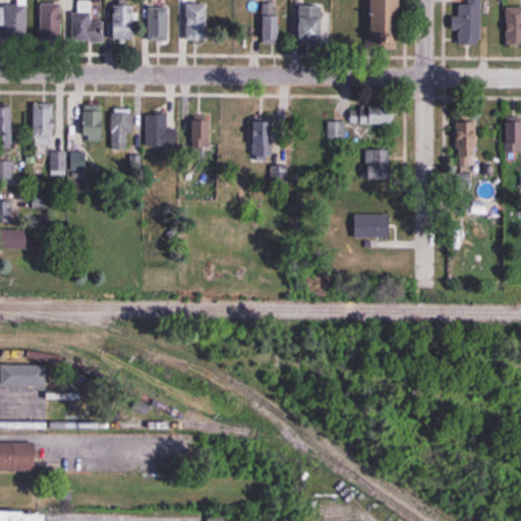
[(373,0),(373,41),(400,41),(400,0),(373,0)]
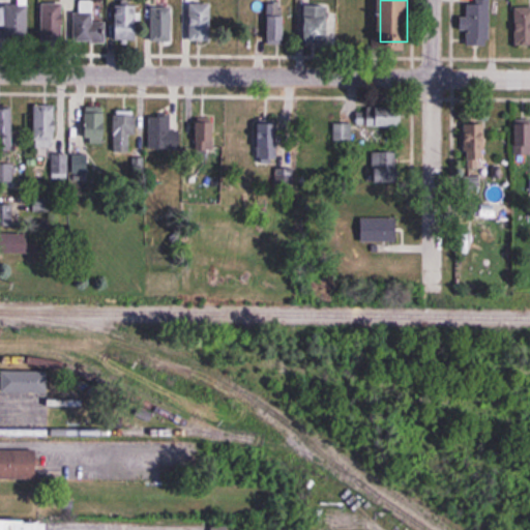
[(469,0),(469,45),(491,45),(490,0),(469,0)]
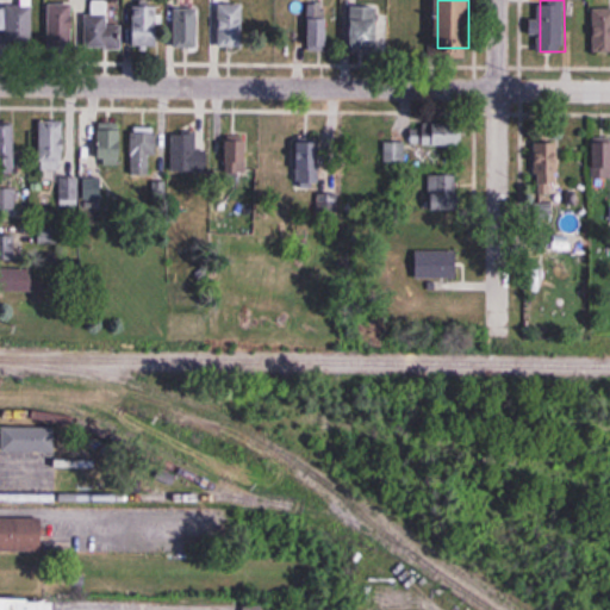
[(49,47),(74,47),(74,4),(49,4),(49,47)]
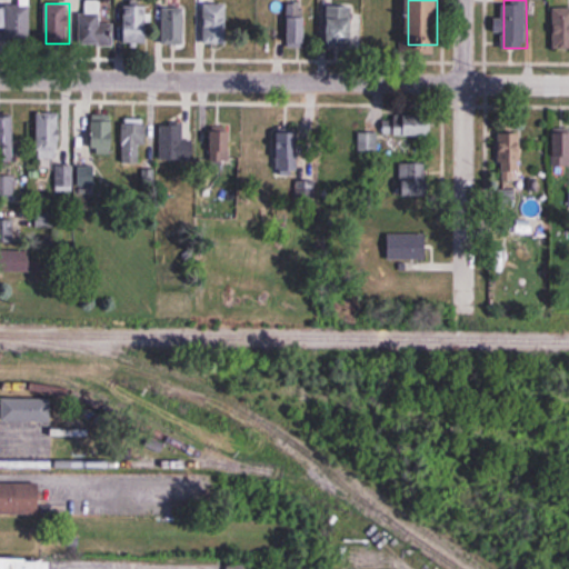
[(203,3),(203,45),(228,45),(228,3),(203,3)]
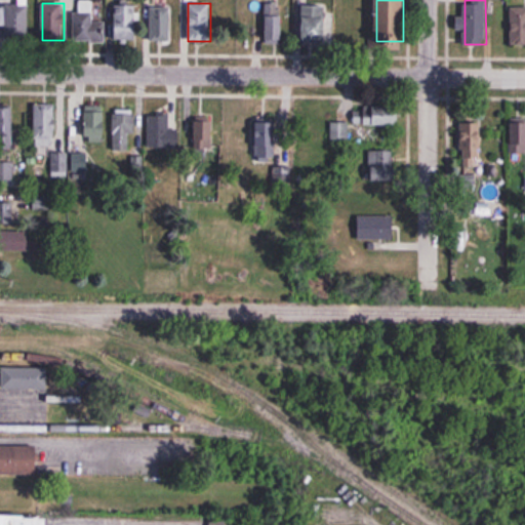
[(282,42),(282,3),(265,3),(265,42),(282,42)]
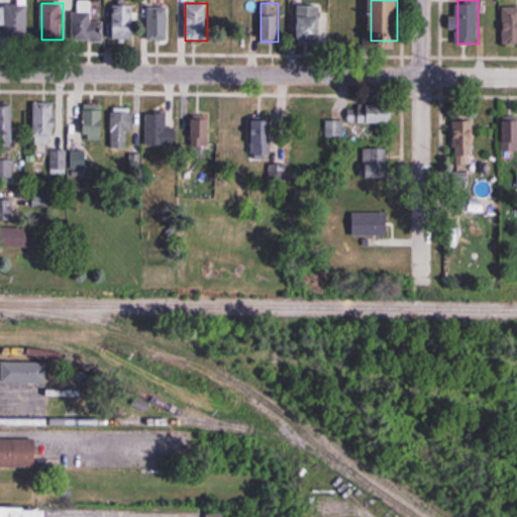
[(113,4),(113,38),(135,38),(135,4),(113,4)]
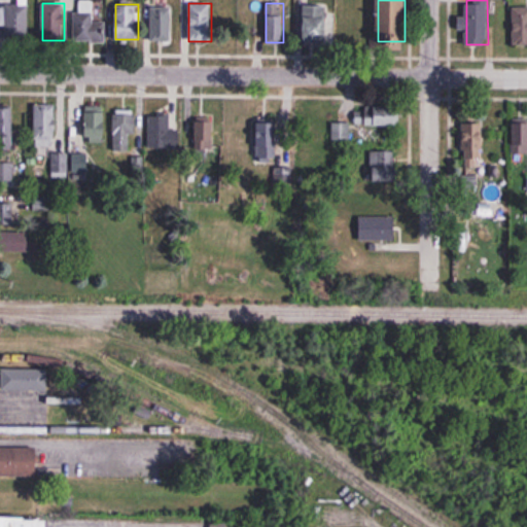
[(0,26),(6,26),(6,40),(28,40),(28,6),(0,6),(0,26)]
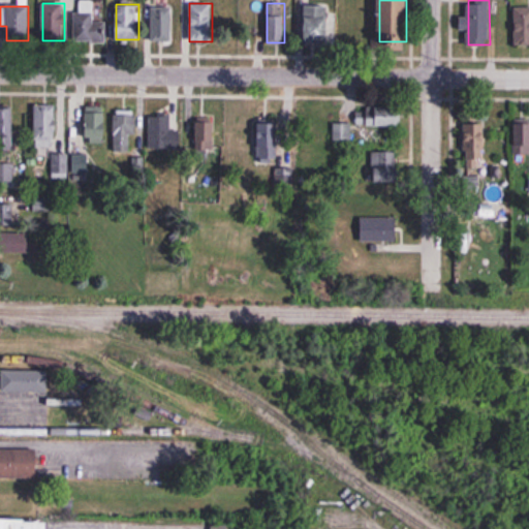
[(329,7),(303,6),(303,43),(329,43),(329,7)]
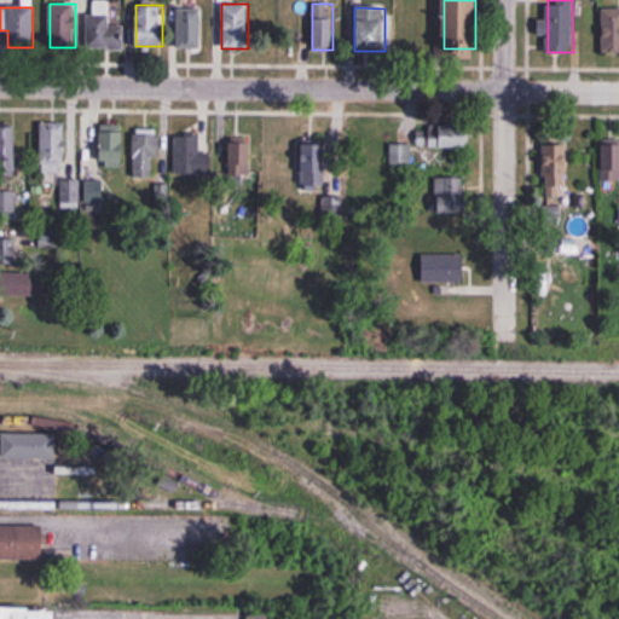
[(602,52),(618,52),(618,7),(602,9),(602,52)]
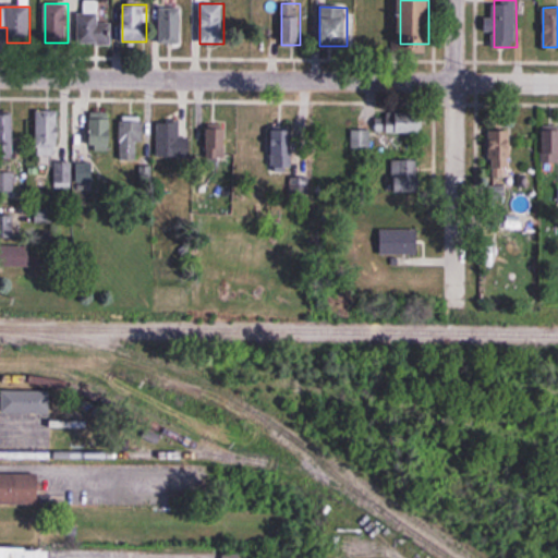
[(182,44),(182,8),(159,8),(159,44),(182,44)]
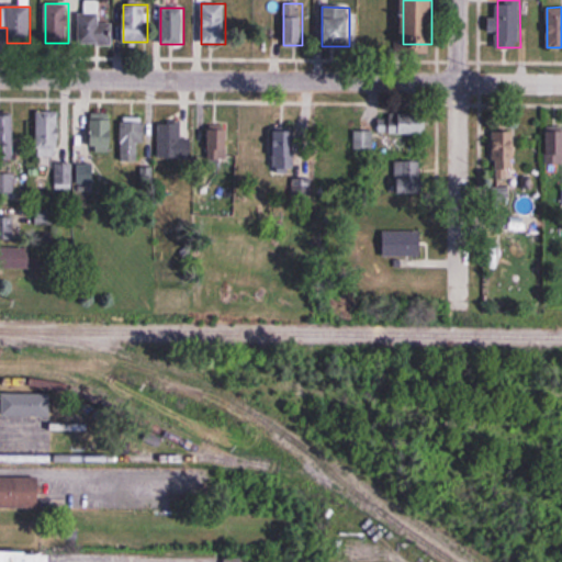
[(99,23),(99,12),(79,12),(79,45),(112,45),(112,23),(99,23)]
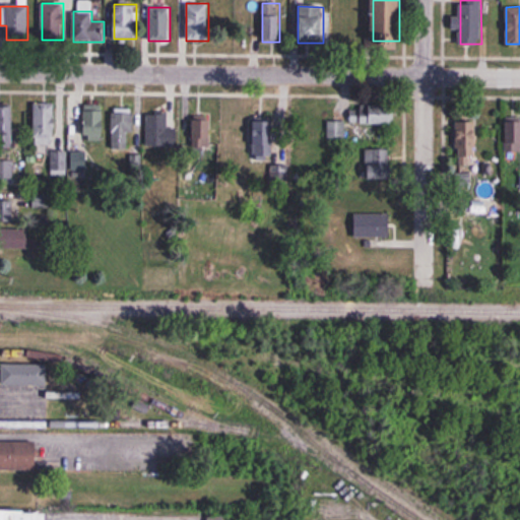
[(0,105),(0,146),(13,147),(13,106),(0,105)]
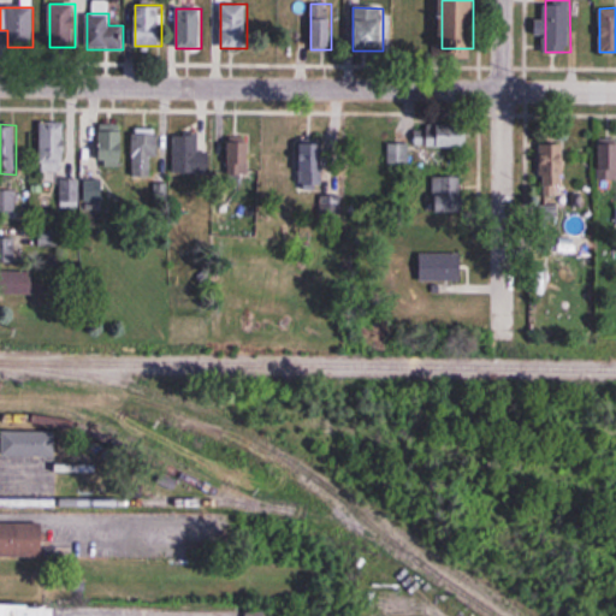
[(40,124),(40,171),(65,171),(65,124),(40,124)]
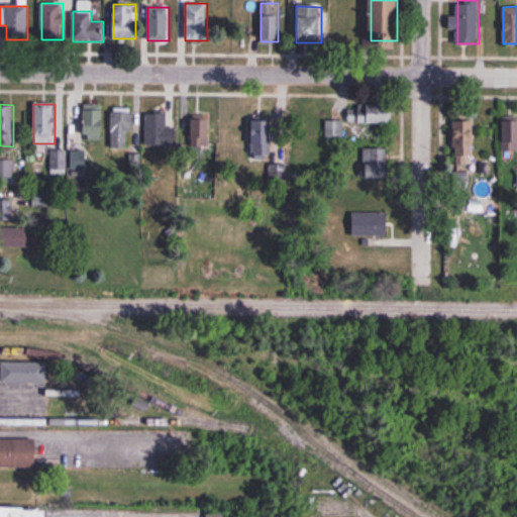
[(348,104),(348,123),(392,123),(392,104),(348,104)]
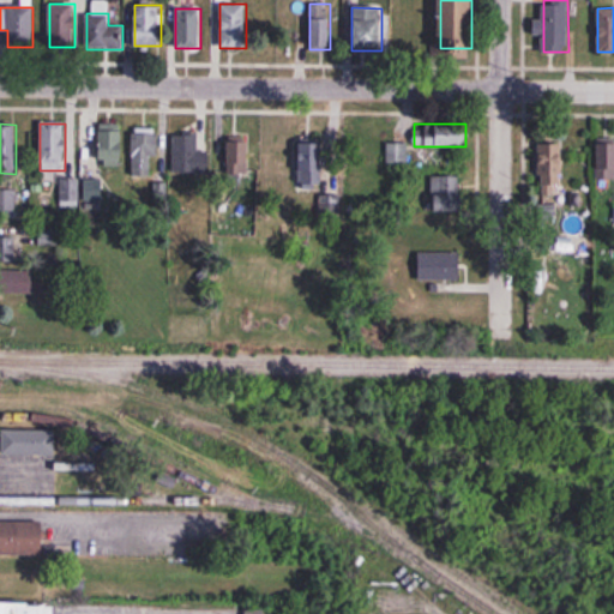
[(122,128),(98,128),(98,134),(88,134),(88,163),(122,163),(122,128)]
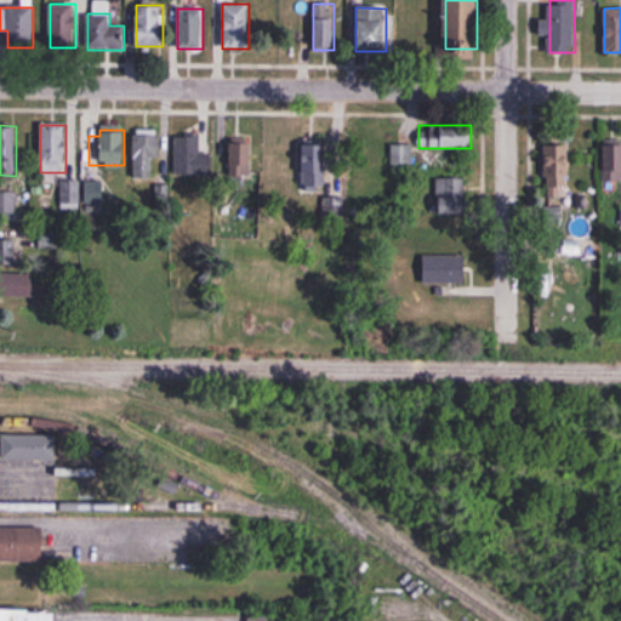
[(134,177),(159,177),(159,130),(134,130),(134,177)]
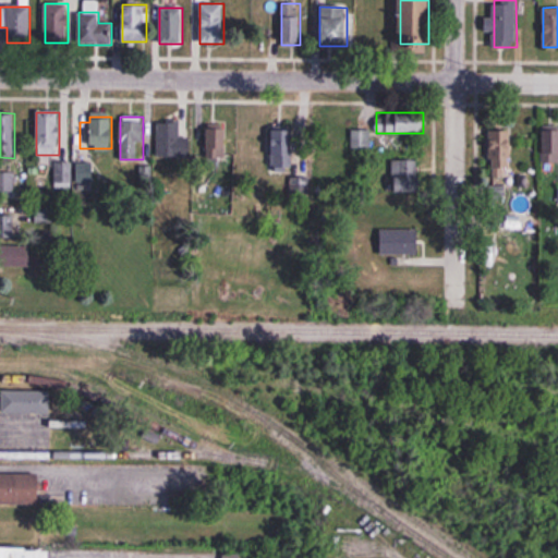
[(158,120),(158,156),(191,156),(191,138),(180,138),(180,120),(158,120)]
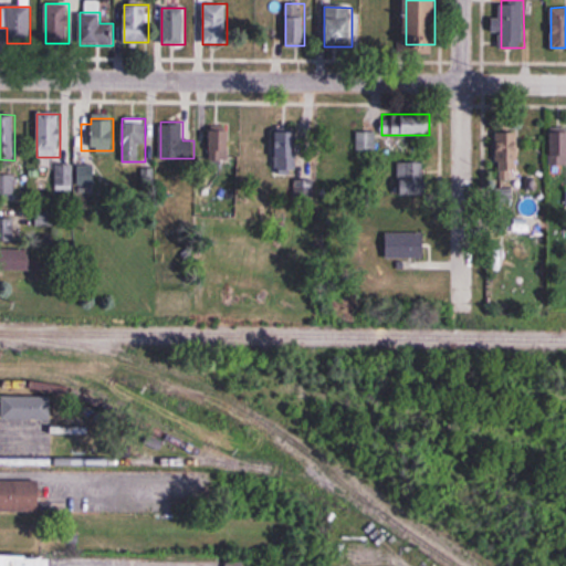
[(229,154),(229,127),(209,127),(209,154),(229,154)]
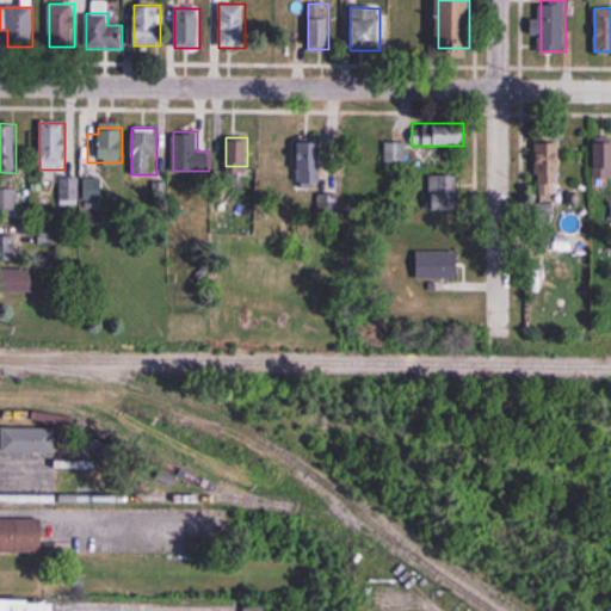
[(594,178),(610,177),(610,139),(593,140),(594,178)]
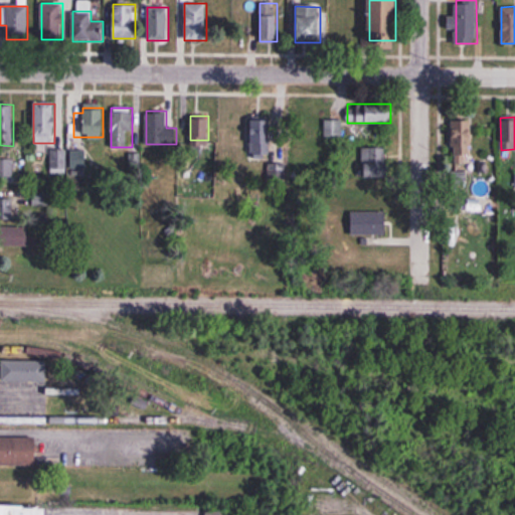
[(270,119),(248,119),(248,159),(270,159),(270,119)]
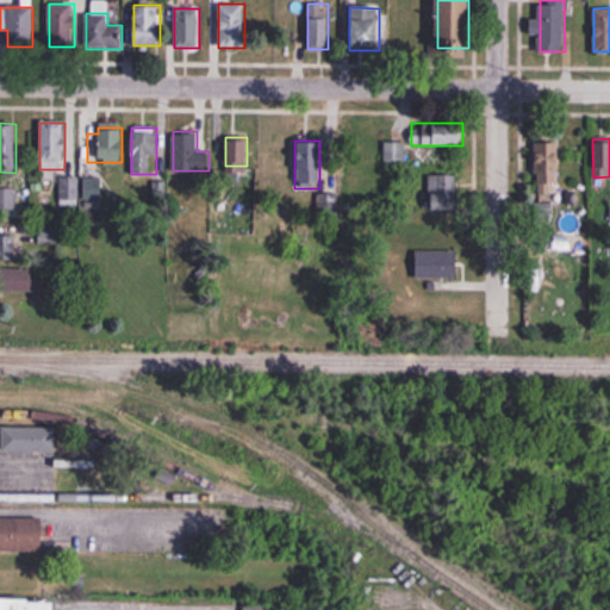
[(535,142),(535,185),(559,185),(559,142),(535,142)]
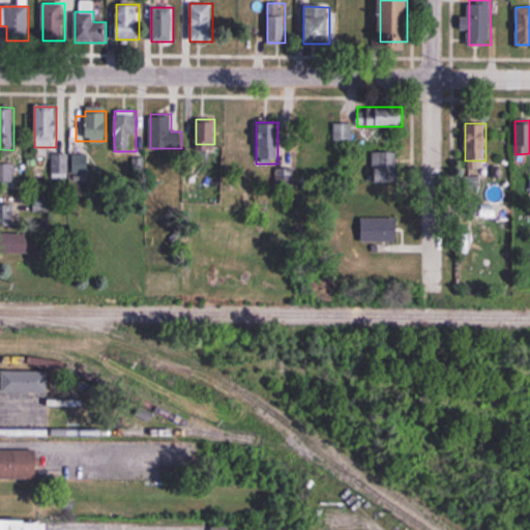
[(398,151),(372,151),(371,192),(398,193),(398,151)]
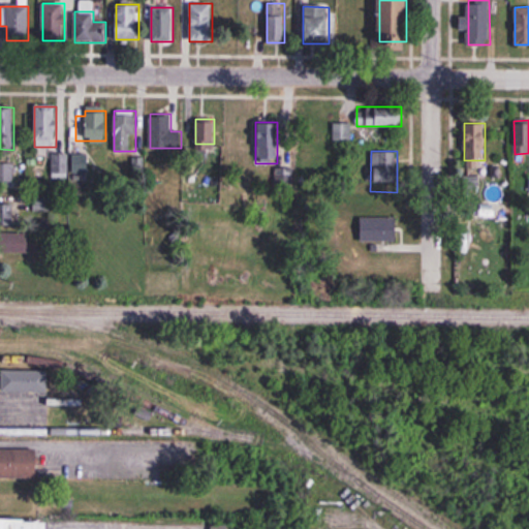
[(67,176),(67,155),(53,155),(53,176),(67,176)]
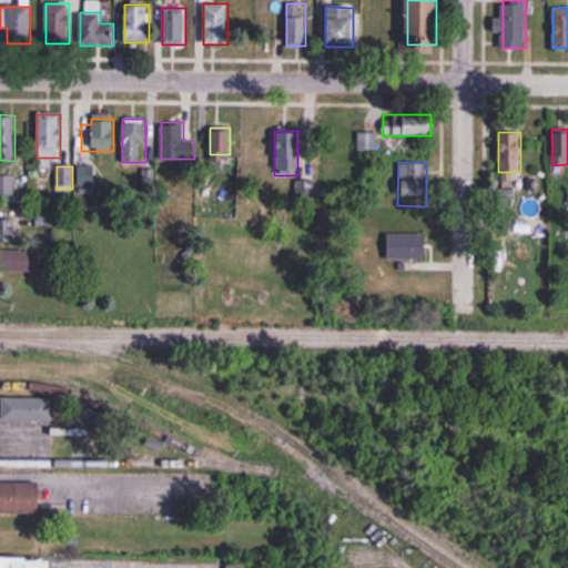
[(78,185),(94,185),(94,166),(78,166),(78,185)]
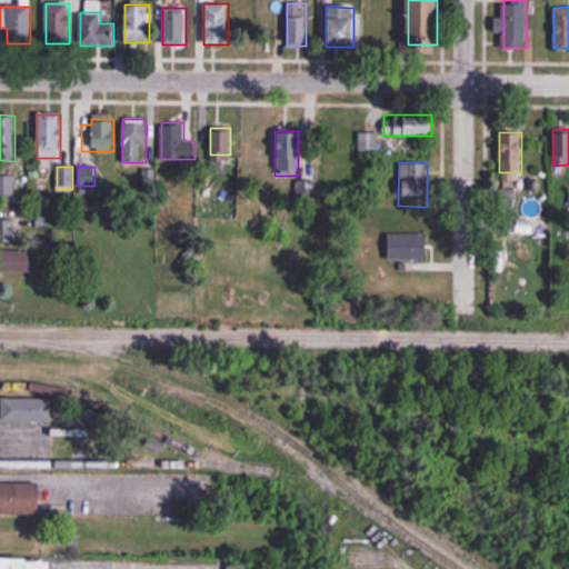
[(0,196),(15,197),(15,175),(0,173),(0,196)]
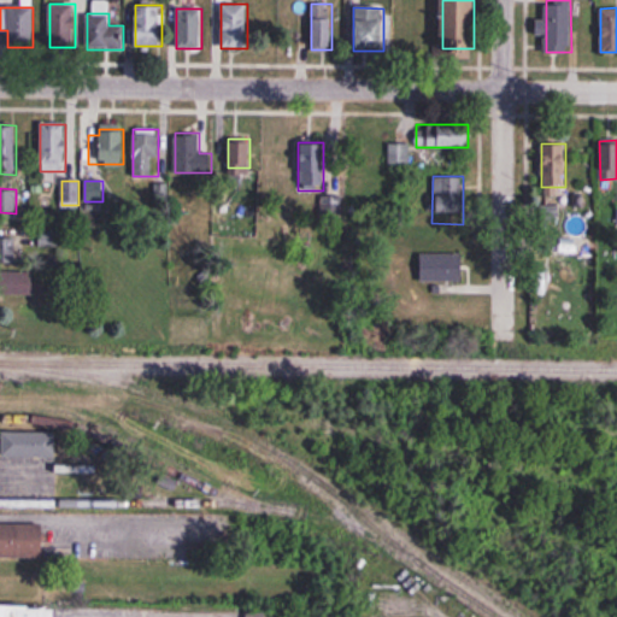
[(16,229),(0,229),(0,264),(16,264),(16,229)]
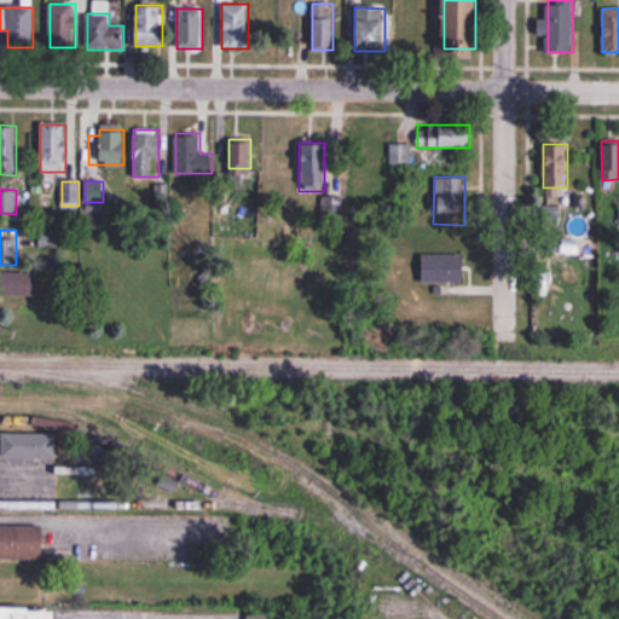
[(59,230),(39,230),(39,247),(59,247),(59,230)]
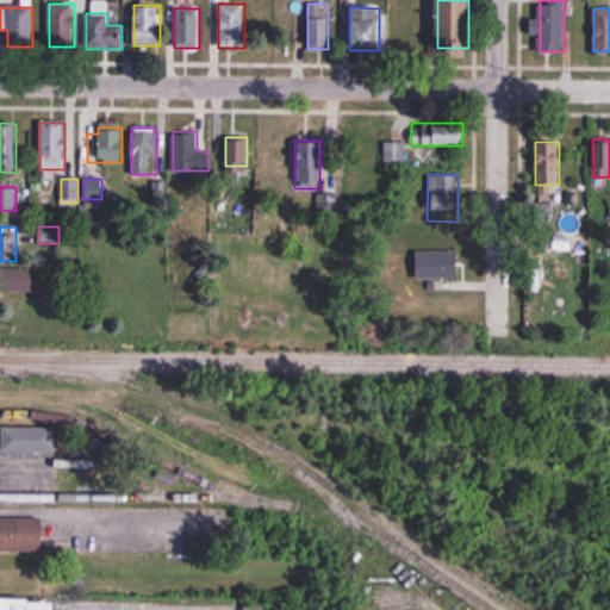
[(458,250),(415,250),(415,279),(458,279),(458,250)]
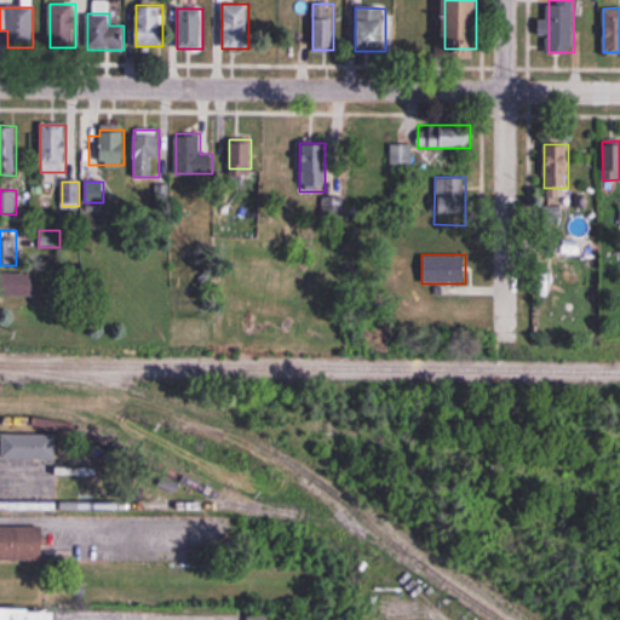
[(3,435),(3,460),(56,460),(56,435),(3,435)]
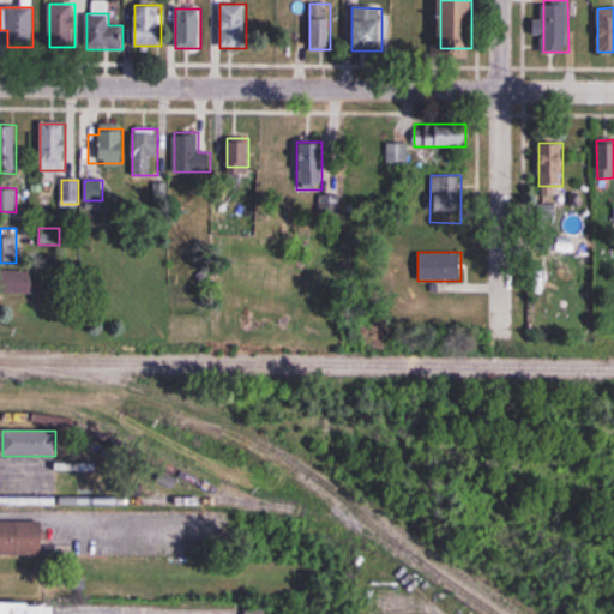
[(0,555),(43,558),(43,524),(0,522),(0,555)]
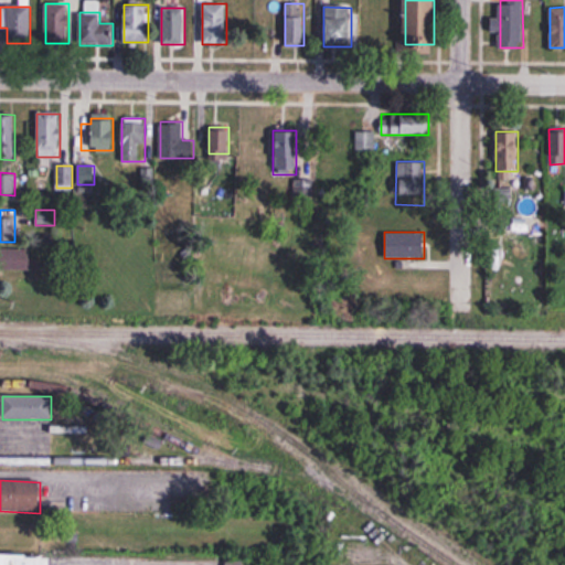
[(43,564),(44,554),(0,554),(0,564),(43,564)]
